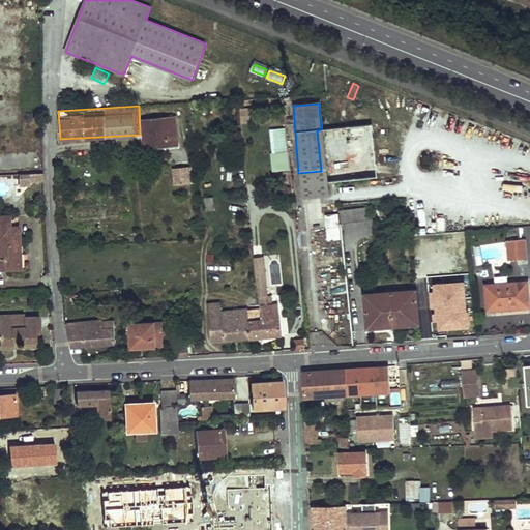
[(247,122),(246,109),(239,110),(240,122),(247,122)]
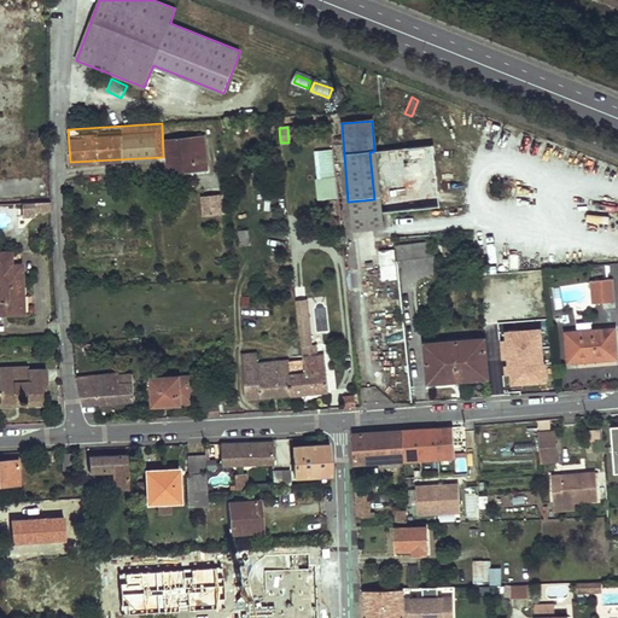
[(207,168),(203,136),(167,139),(169,168),(184,167),(184,170),(207,168)]
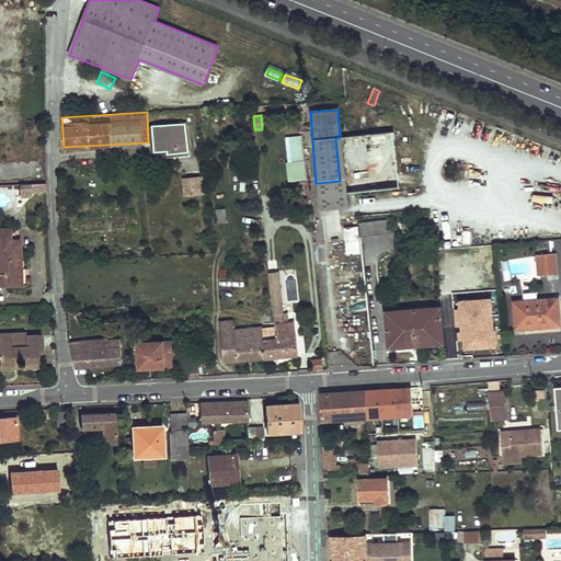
[(203,192),(201,169),(190,170),(191,179),(183,180),(184,193),(203,192)]
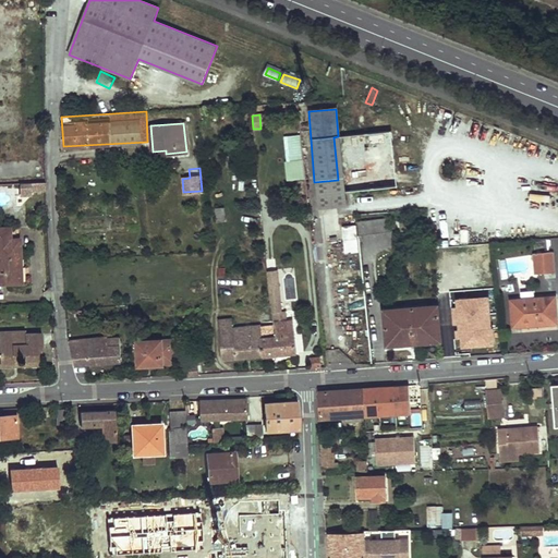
[(341,207),(338,180),(314,182),(317,209),(341,207)]
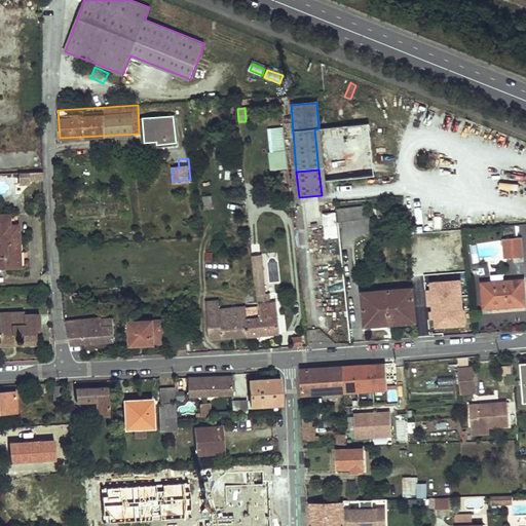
[(17,174),(17,185),(28,184),(28,173),(17,174)]
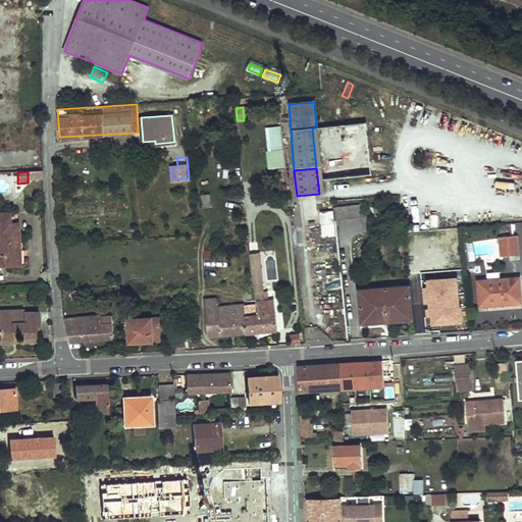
[(210,207),(208,194),(201,195),(202,208),(210,207)]
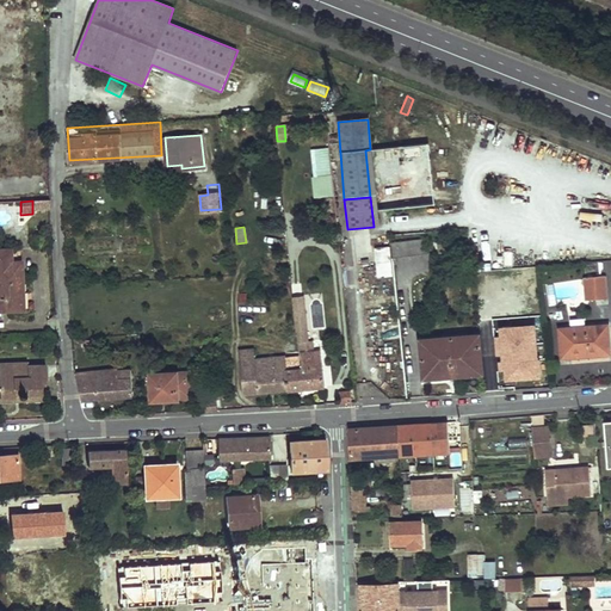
[(430,253),(427,239),(390,244),(392,258),(430,253)]
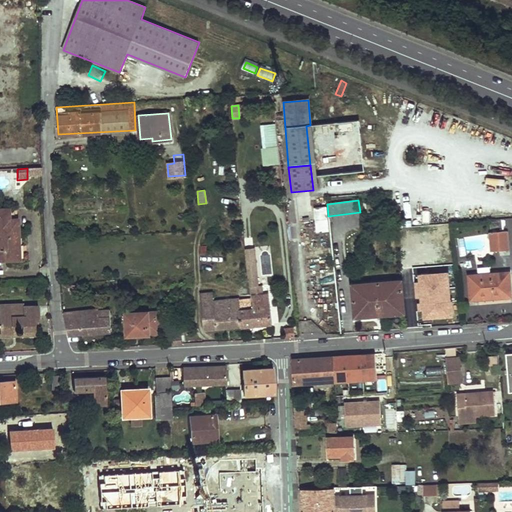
[(314,232),(328,231),(327,206),(314,206),(314,232)]
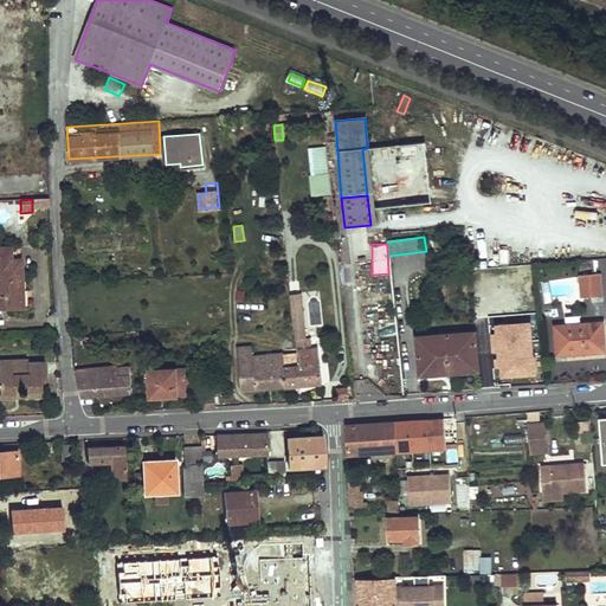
[(20,281),(19,259),(2,259),(0,259),(0,305),(6,305),(6,310),(25,309),(23,279),(20,281)]
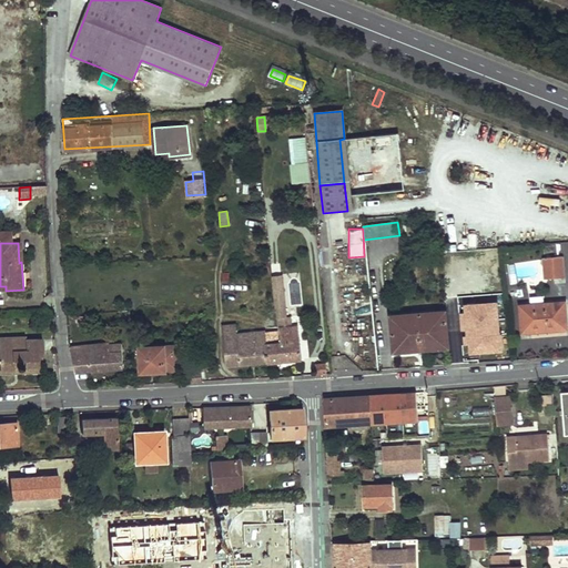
[(567,254),(567,243),(545,243),(545,255),(567,254)]
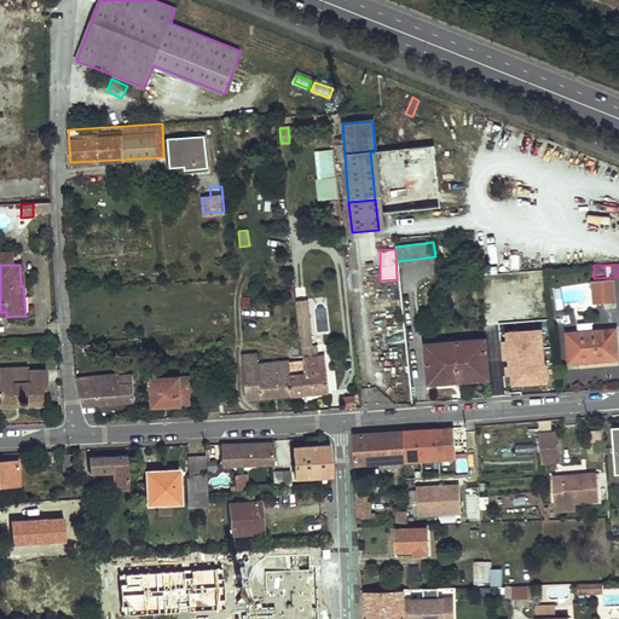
[(612,301),(611,278),(591,279),(594,304),(612,301)]
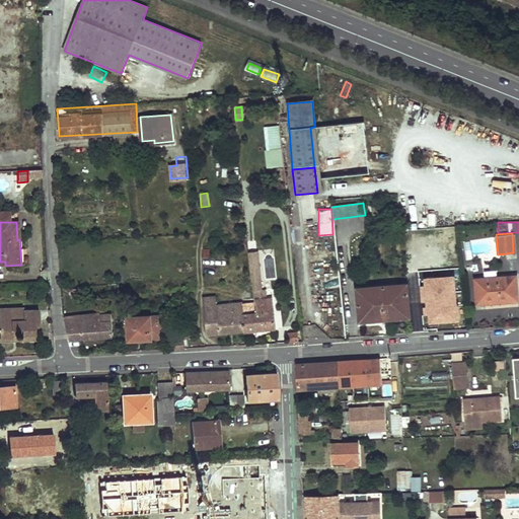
[(275,328),(272,299),(267,299),(266,290),(260,291),(260,282),(256,252),(247,253),(250,281),(250,282),(252,282),(255,313),(243,315),(243,330),(275,328)]
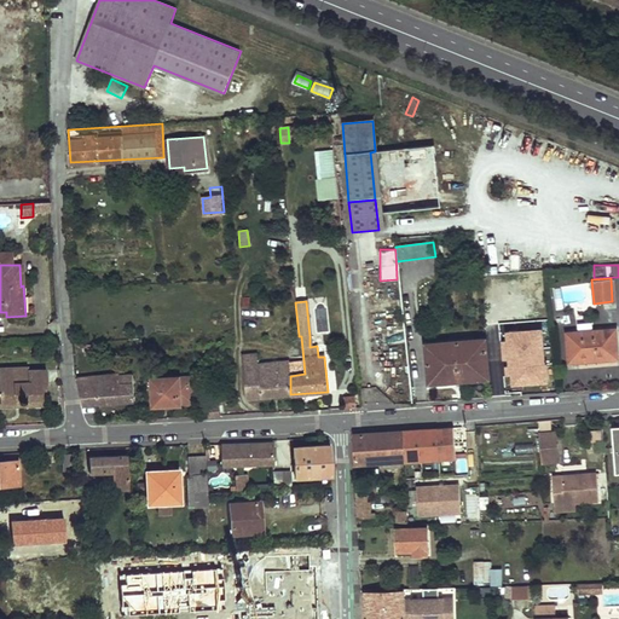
[(505,386),(547,383),(543,327),(503,329),(505,386)]
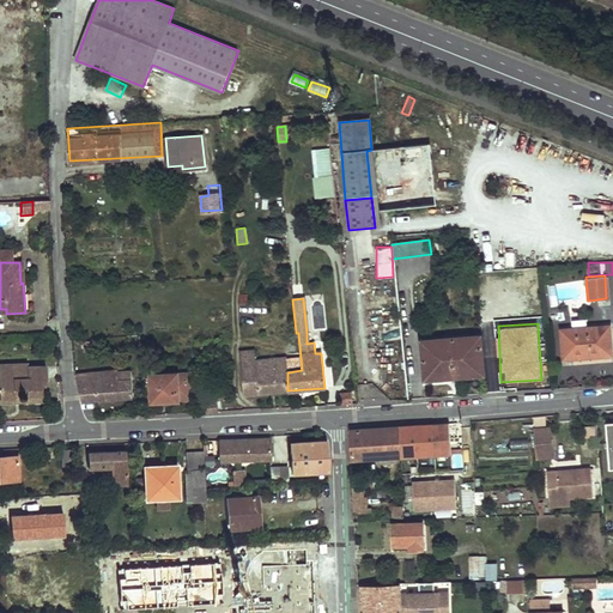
[(612,354),(610,326),(562,329),(563,358),(612,354)]
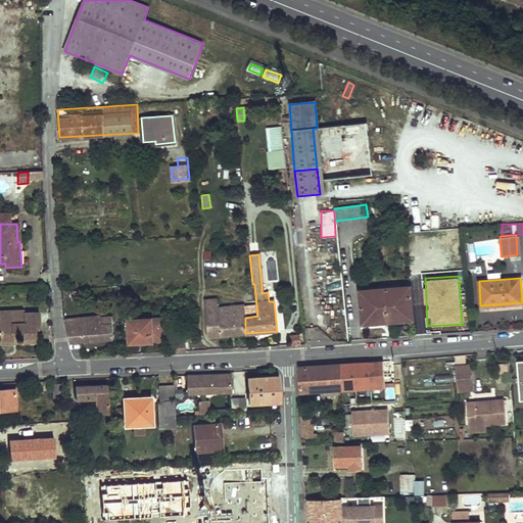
[(413,319),(409,286),(359,291),(361,324),(413,319)]
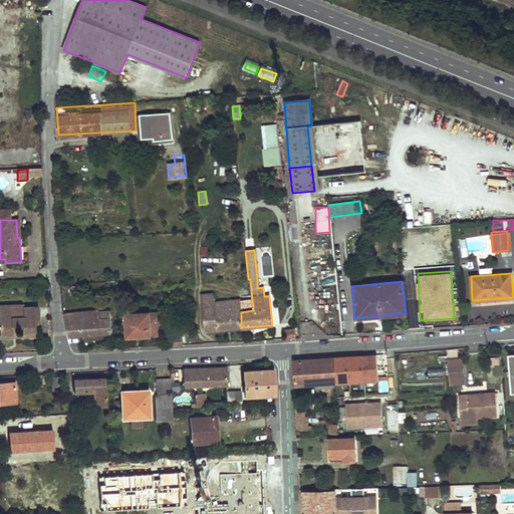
[(240,310),(240,300),(213,303),(212,295),(201,296),(204,331),(241,327),(241,312),(240,310)]
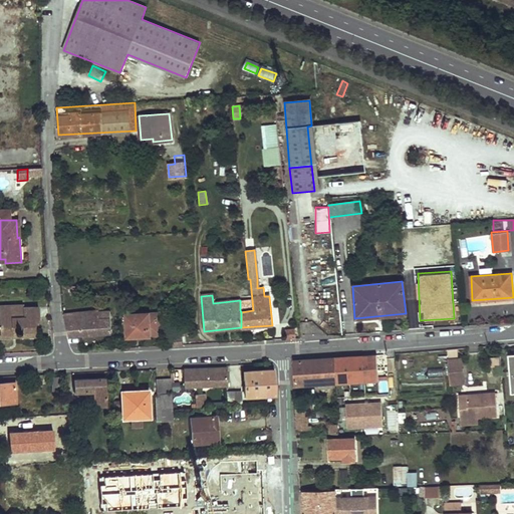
[(37,316),(37,306),(19,307),(18,304),(3,304),(3,310),(0,309),(0,333),(10,333),(10,326),(20,325),(20,327),(33,326),(33,317),(37,316)]
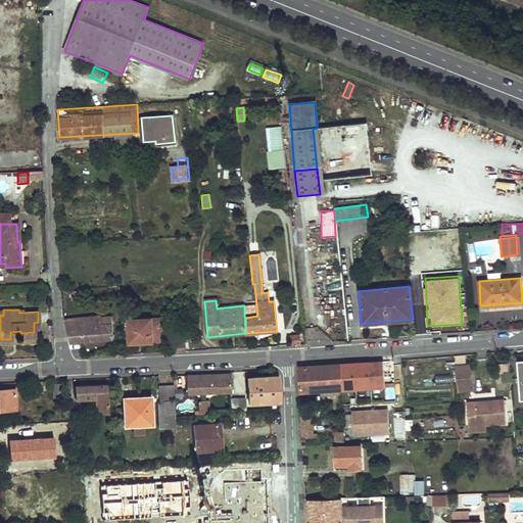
[(112,338),(110,317),(76,320),(76,319),(64,320),(68,341),(112,338)]
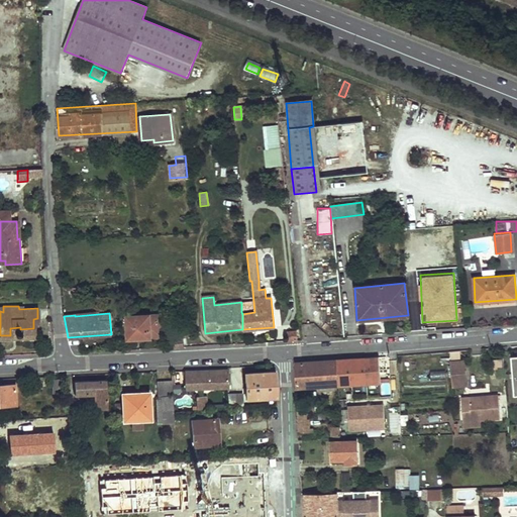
[(161,337),(161,314),(125,315),(126,338),(161,337)]
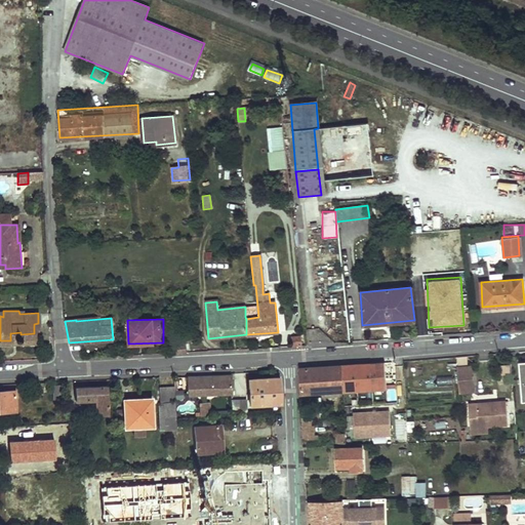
[(21,334),(21,332),(10,333),(10,340),(0,340),(0,344),(17,344),(22,342),(21,334)]
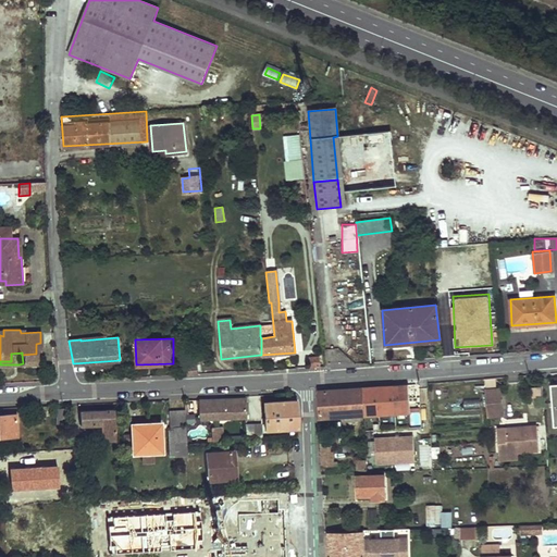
[(37,363),(36,354),(22,355),(23,363),(37,363)]
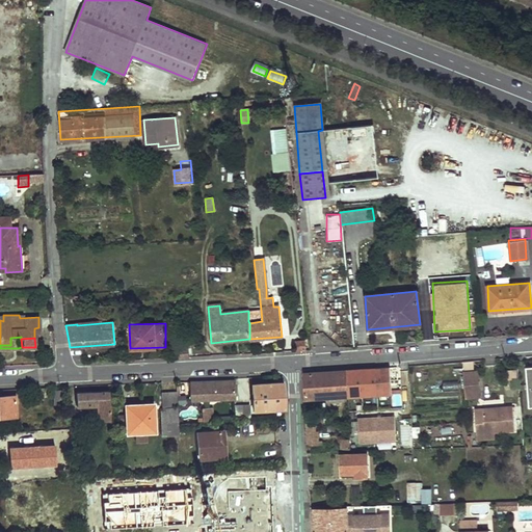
[(304,350),(304,341),(295,342),(295,350),(304,350)]
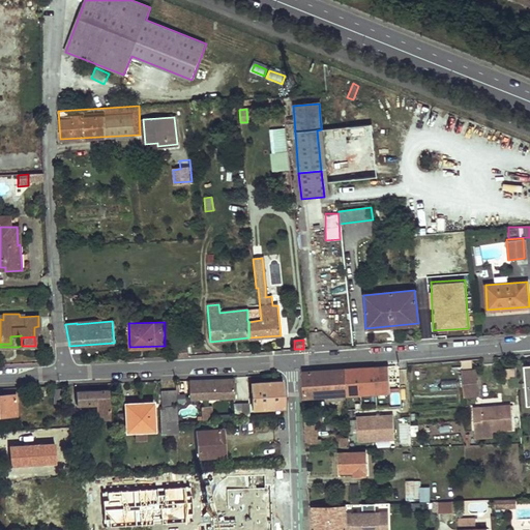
[(186,356),(186,348),(176,348),(176,356),(176,357),(186,356)]
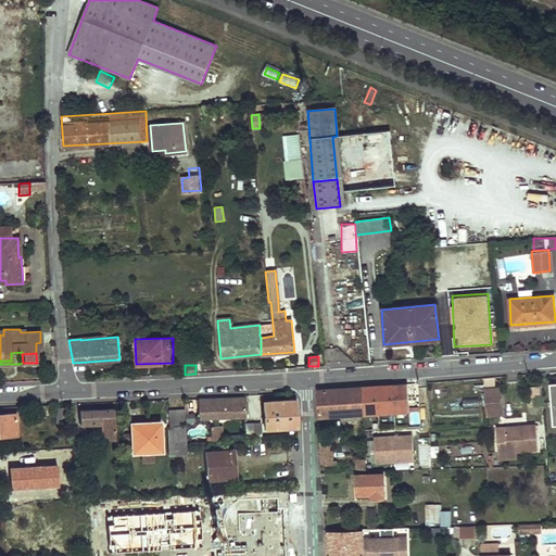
[(493,378),(482,378),(483,389),(494,388),(493,378)]
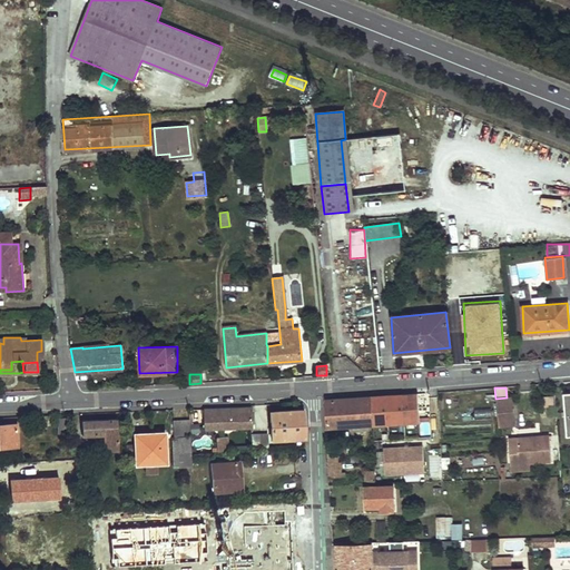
[(402,394),(371,396),(373,425),(404,423),(402,394)]
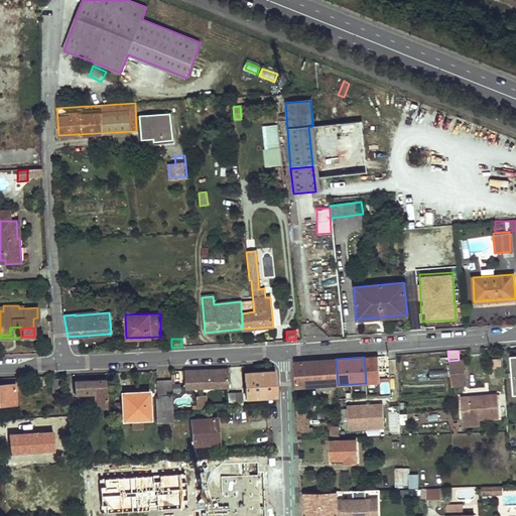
[(336,359),(293,363),(295,388),(338,385),(336,359)]
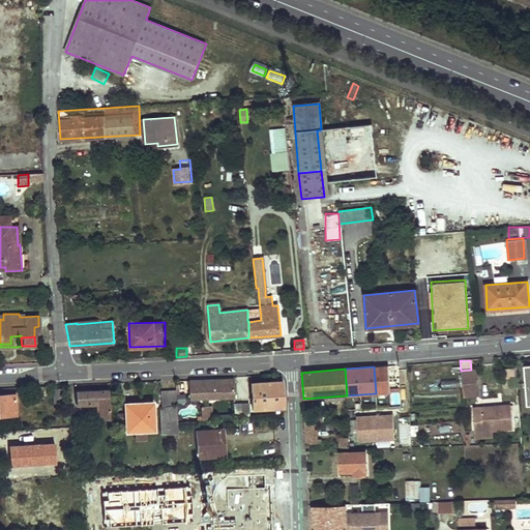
[(461,371),(460,371),(462,394),(475,393),(474,370),(471,370),(461,371)]
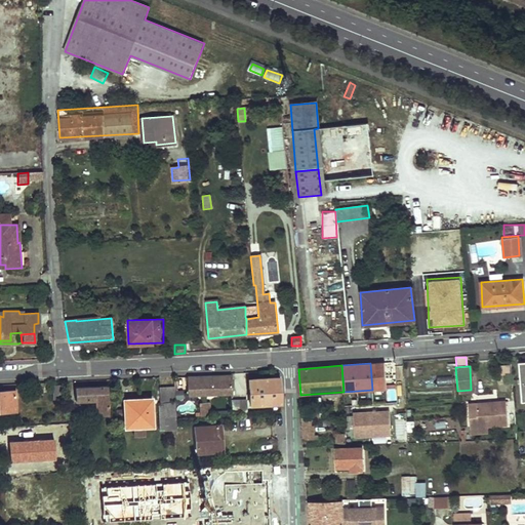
[(512,373),(501,374),(501,382),(512,382),(512,374),(512,373)]
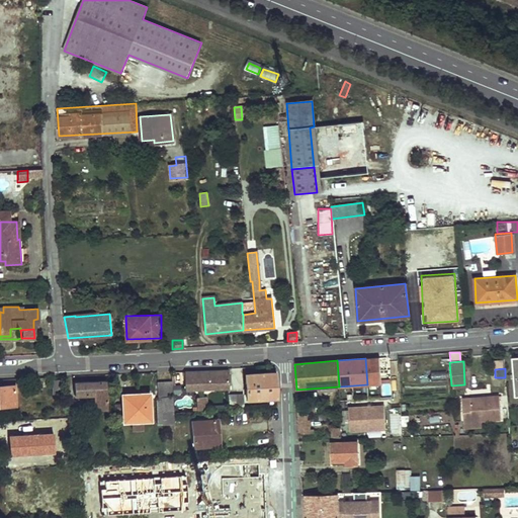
[(184,372),(185,390),(227,387),(230,387),(229,370),(184,372)]
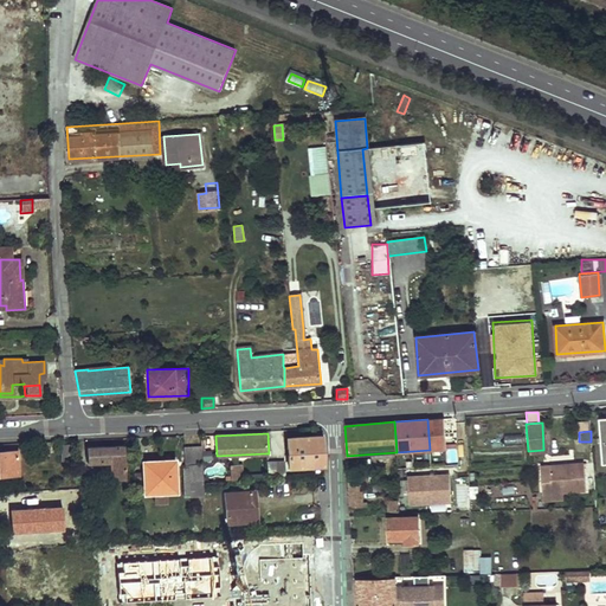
[(521,433),(505,437),(508,447),(523,445),(521,433)]
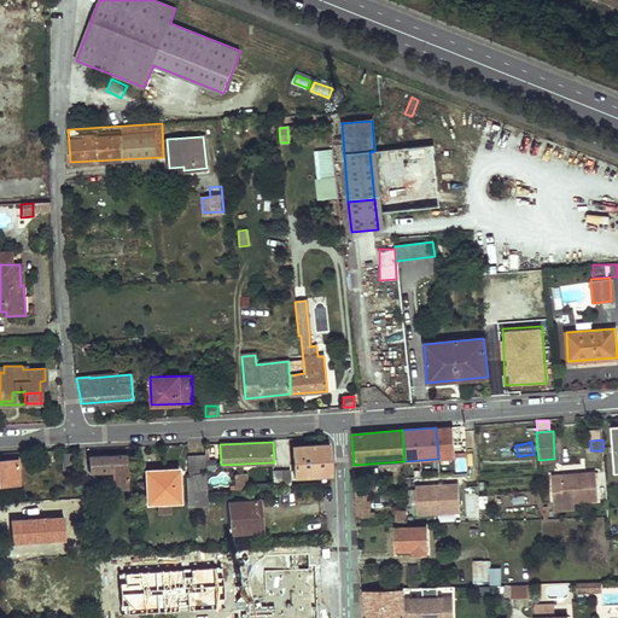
[(328,445),(293,447),(295,476),(330,474),(328,445)]
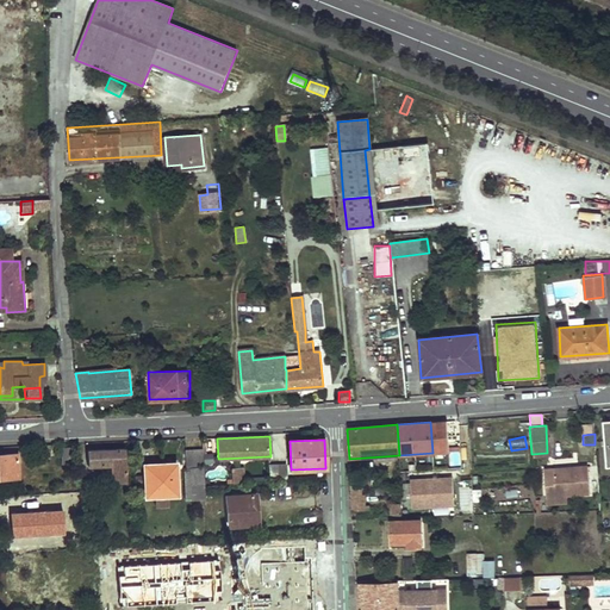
[(73,465),(73,447),(61,447),(61,465),(73,465)]
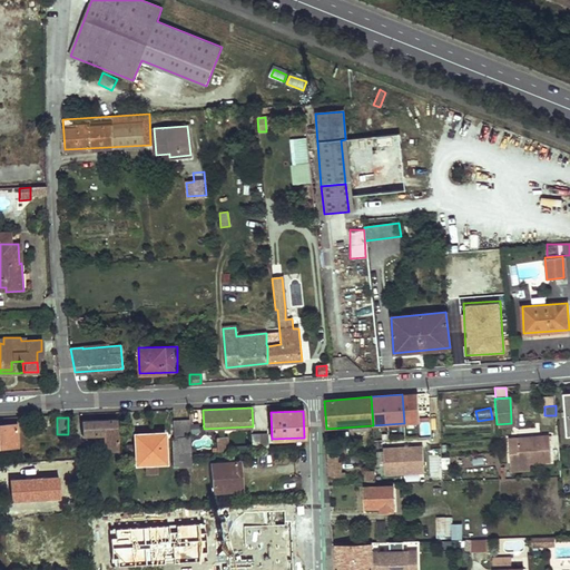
[(117,419),(81,420),(82,434),(102,433),(107,433),(107,440),(102,440),(102,451),(118,451),(117,419)]
